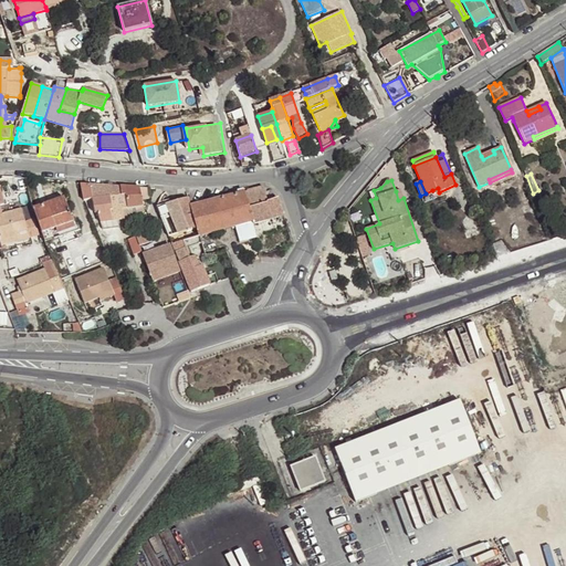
[(108,186),(81,184),(83,196),(84,200),(93,199),(119,196),(117,187),(113,186),(108,186)]
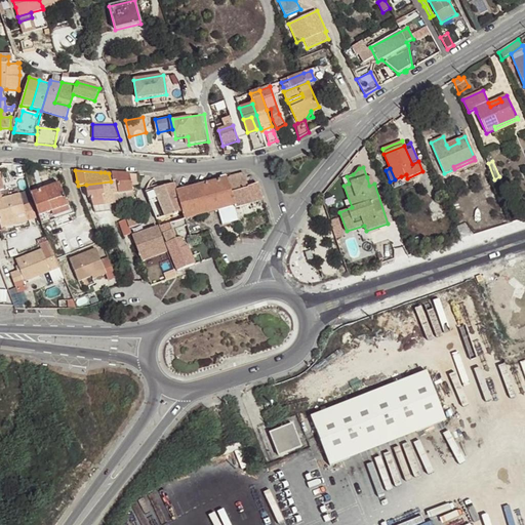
[(130,174),(112,173),(113,182),(117,180),(119,193),(132,190),(130,174)]
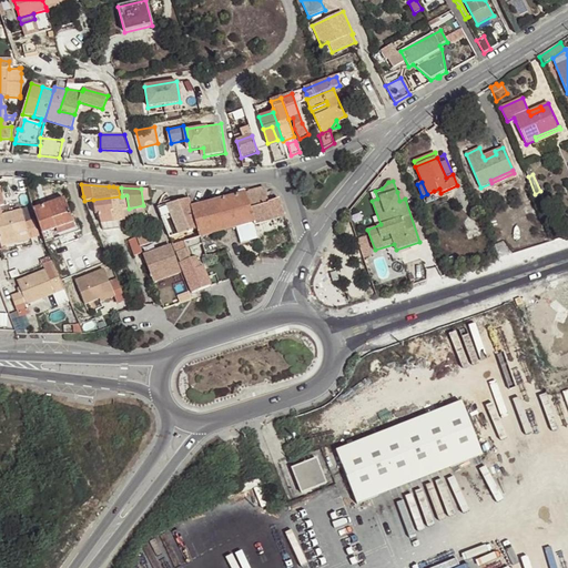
[(265,192),(264,189),(245,193),(239,194),(194,206),(192,208),(198,229),(201,239),(237,229),(241,242),(256,237),(253,224),(285,216),(280,199),(275,201),(269,203),(265,192)]
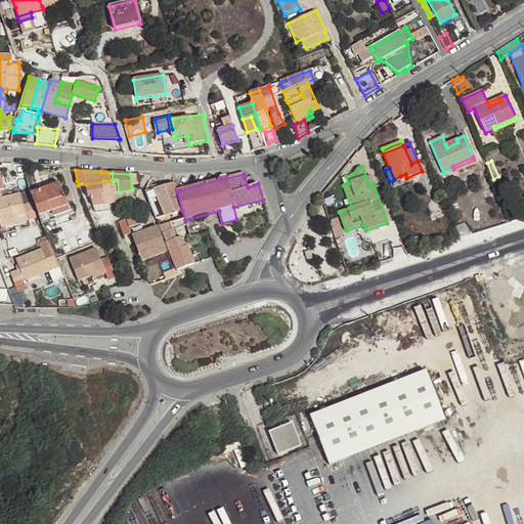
[(493,179),(498,190),(504,188),(498,176),(493,179)]
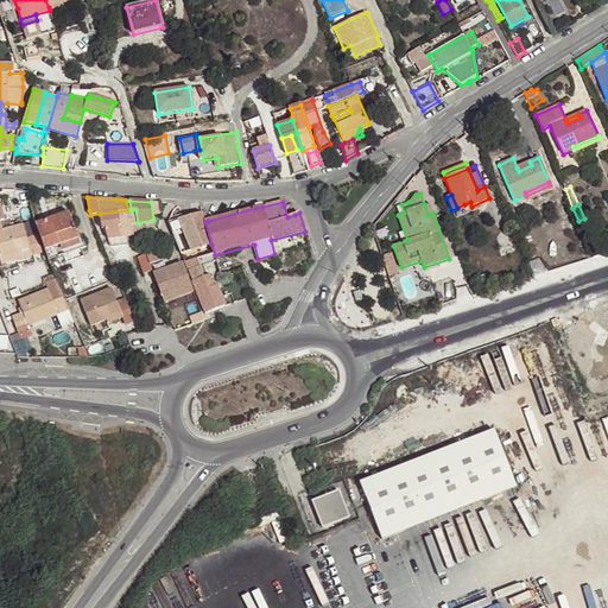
[(128,210),(100,214),(102,229),(105,229),(108,239),(127,236),(133,235),(131,225),(138,223),(135,209),(131,210),(128,210)]
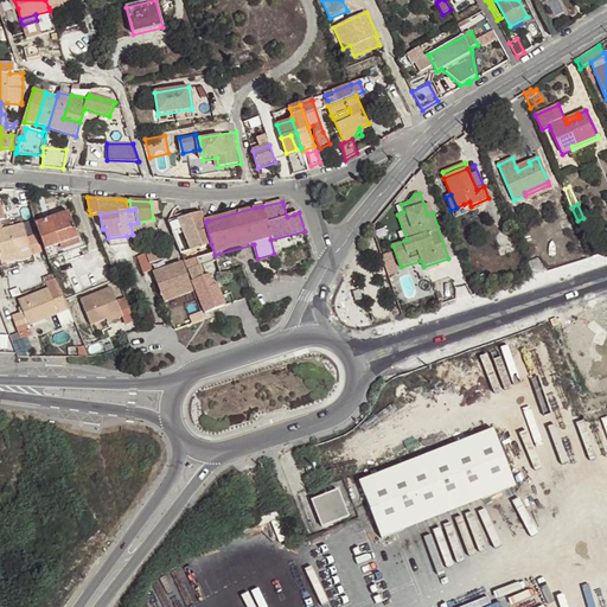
[(69,212),(36,224),(40,237),(49,260),(82,248),(69,212)]
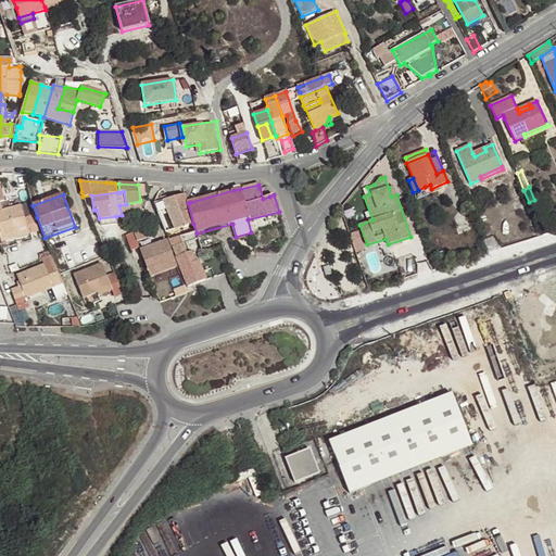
[(193,224),(188,203),(185,194),(165,200),(161,202),(154,203),(162,223),(165,232),(193,224)]
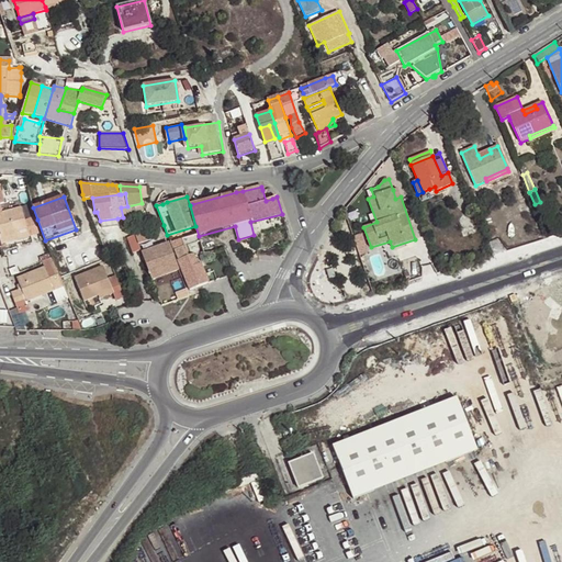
[(143,210),(142,203),(127,206),(121,208),(123,217),(143,210)]
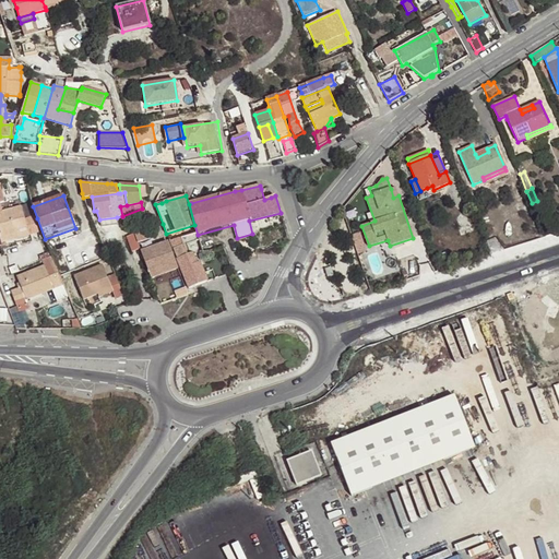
[(30,234),(38,232),(34,216),(25,219),(21,206),(0,212),(0,237),(0,238),(28,230),(30,234)]
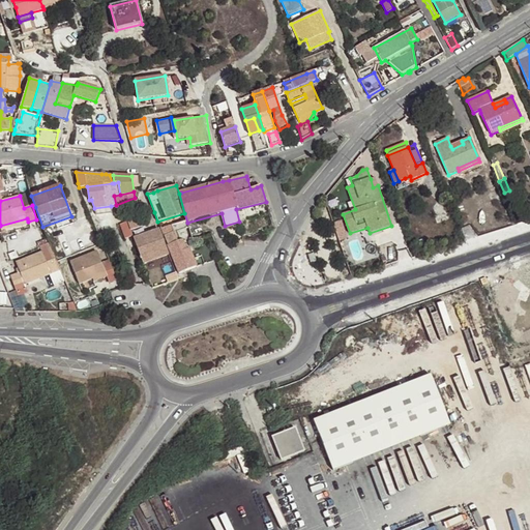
[(111,206),(94,208),(96,214),(112,212),(111,206)]
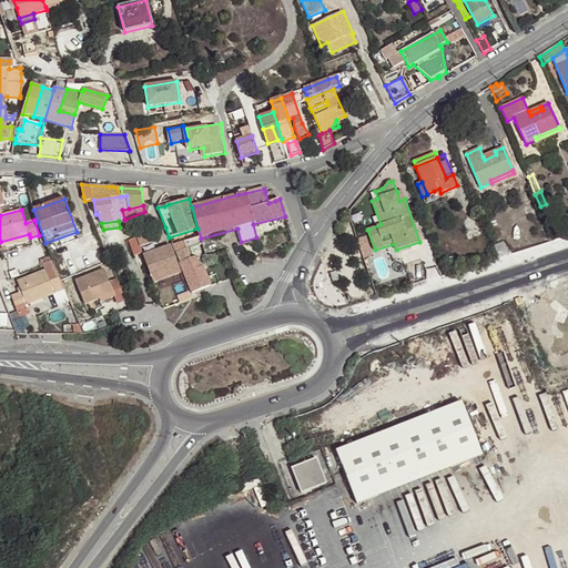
[(153,232),(137,237),(140,246),(155,241),(153,232)]
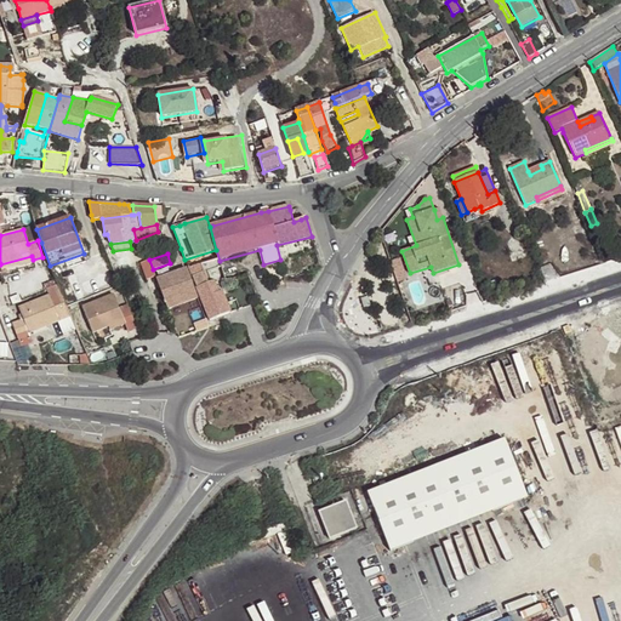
[(32,256),(0,265),(1,269),(33,260),(32,256)]
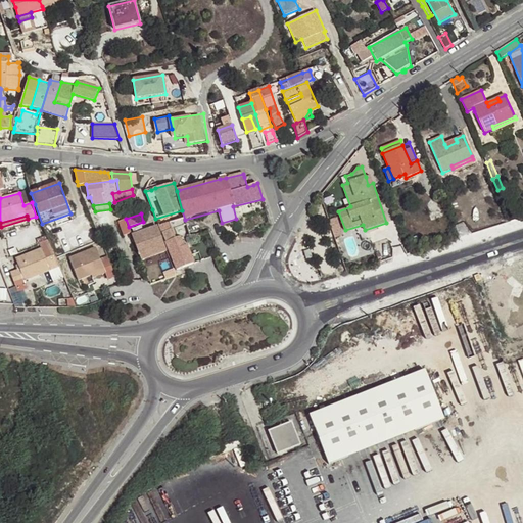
[(331,219),(335,236),(344,234),(340,217),(331,219)]
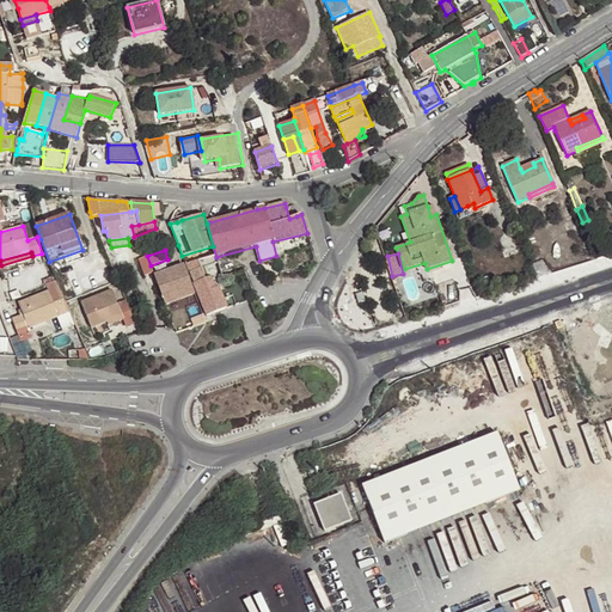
[(151,265),(147,256),(139,259),(145,276),(153,273),(151,265)]
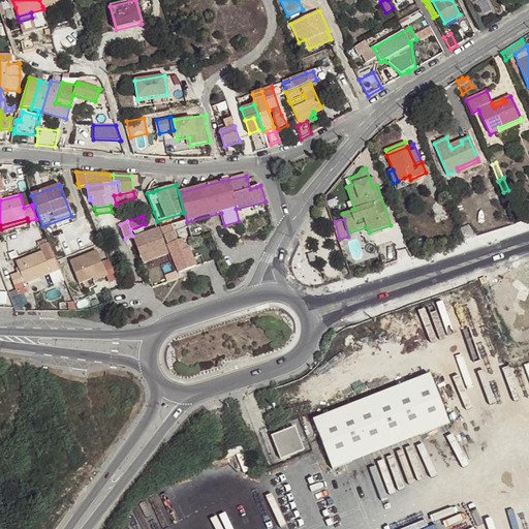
[(160,227),(179,274),(195,267),(188,248),(185,250),(182,251),(179,243),(178,241),(176,242),(169,225),(160,227)]
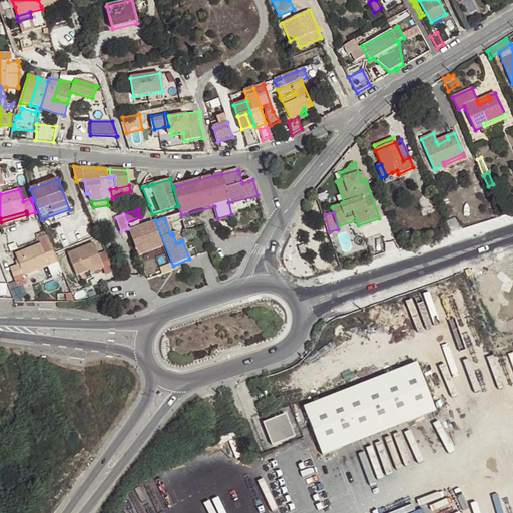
[(163,245),(153,221),(129,230),(136,248),(138,254),(163,245)]
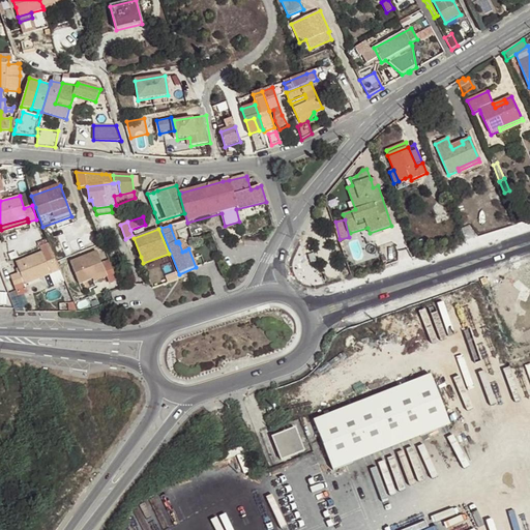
[(40,247),(42,253),(16,263),(18,268),(16,269),(18,273),(10,276),(17,291),(26,287),(25,284),(48,274),(59,270),(49,244),(40,247)]
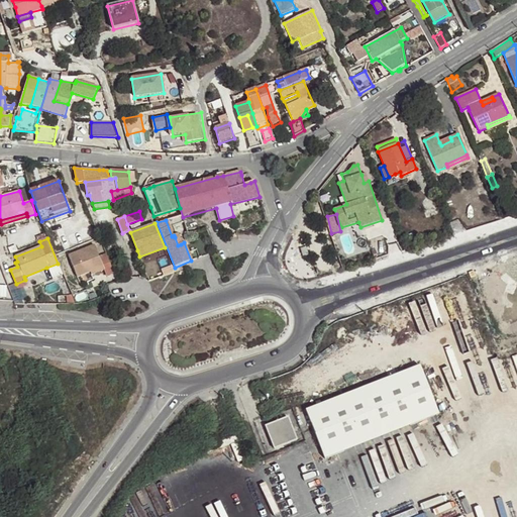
[(52,244),(54,250),(68,244),(66,238),(52,244)]
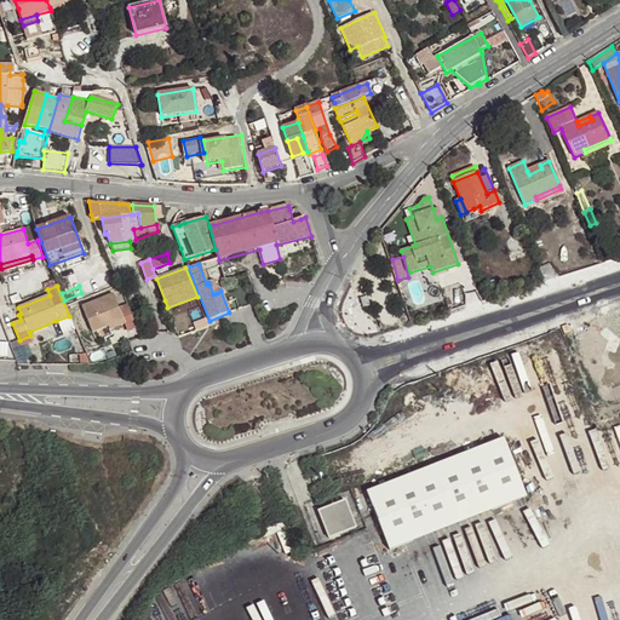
[(137,327),(127,304),(119,308),(113,294),(82,306),(93,333),(109,326),(124,320),(125,323),(127,331),(137,327)]
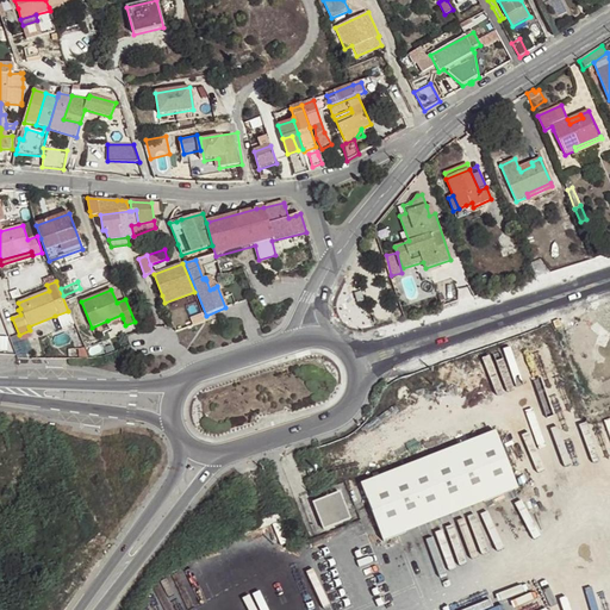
[(361,291),(355,293),(359,304),(365,302),(361,291)]
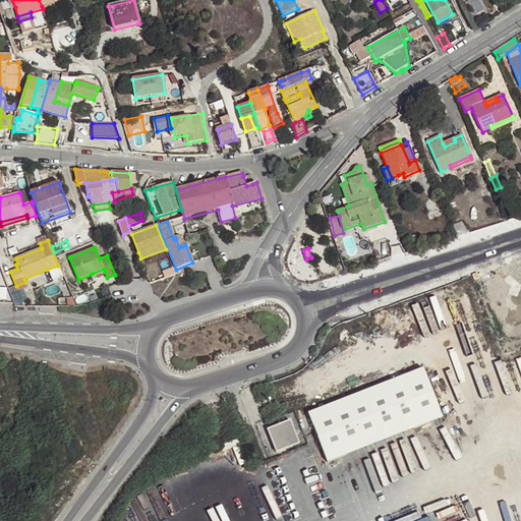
[(62,273),(59,265),(58,266),(47,270),(51,278),(62,273)]
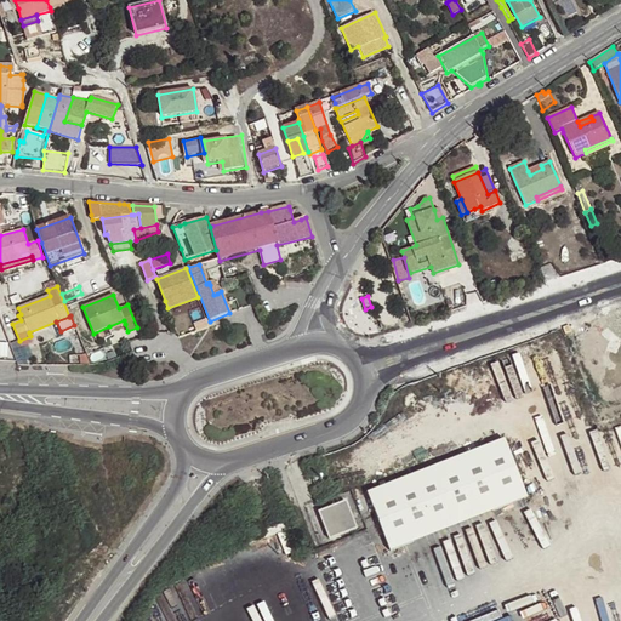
[(505,439),(368,493),(391,551),(527,497),(505,439)]
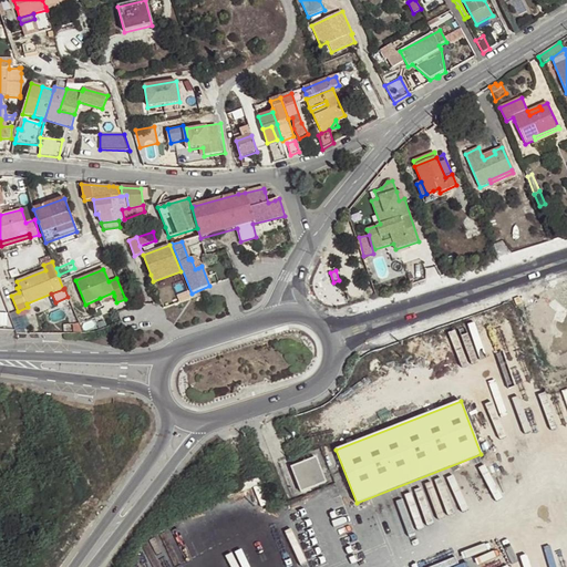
[(301,492),(326,483),(316,459),(291,467),(301,492)]
